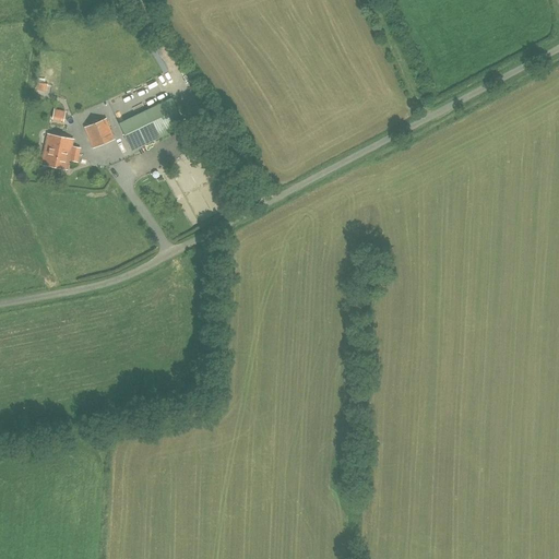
[(128,7),(134,19),(146,13),(140,0),(128,7)]
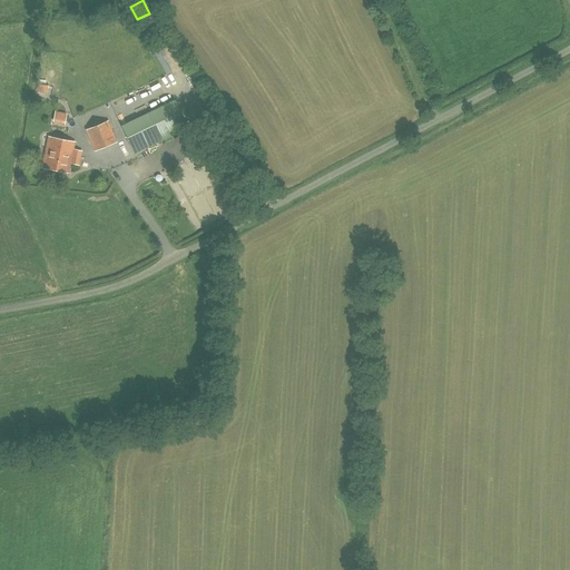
[(172,72),(156,45),(151,48),(167,75),(172,72)]
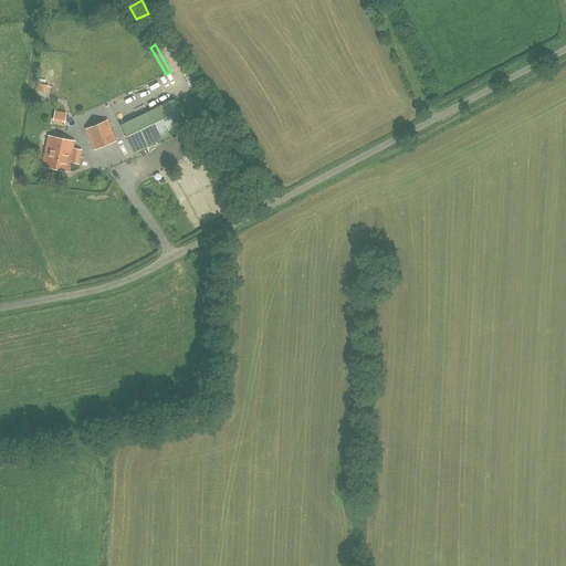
[(133,152),(185,126),(173,101),(121,126),(133,152)]
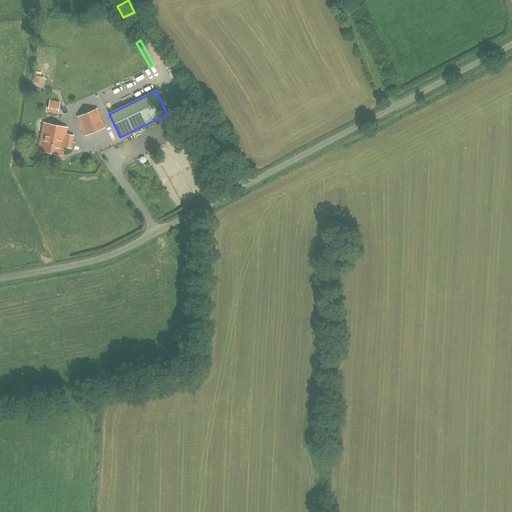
[(48,100),(47,111),(58,112),(59,101),(48,100)]
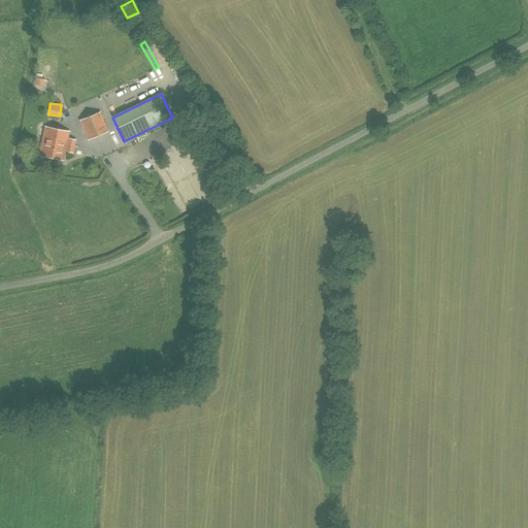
[(107,131),(100,112),(80,120),(88,139),(107,131)]
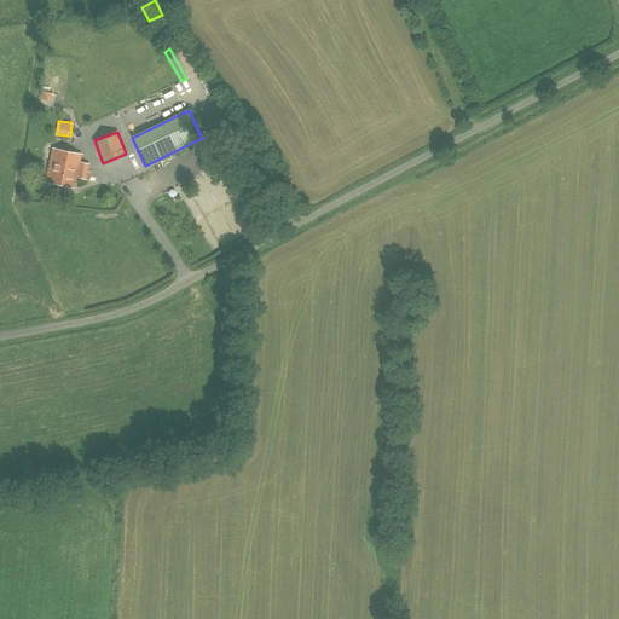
[(46,181),(73,187),(80,155),(53,149),(46,181)]
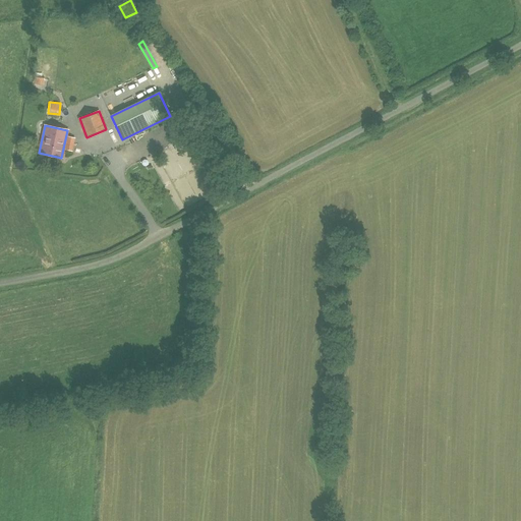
All buildings are outlined.
